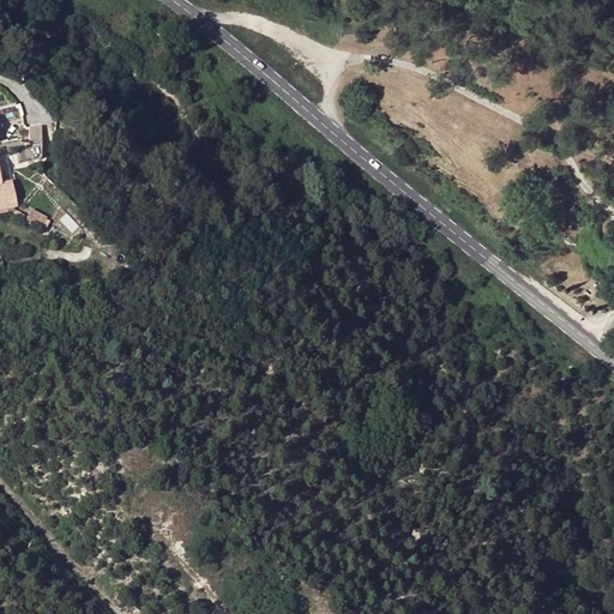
[(30,127),(31,144),(42,144),(42,127),(30,127)]
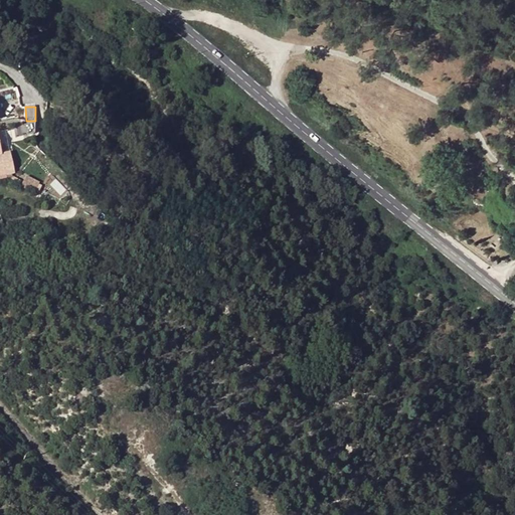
[(75,152),(81,157),(83,153),(78,149),(75,152)]
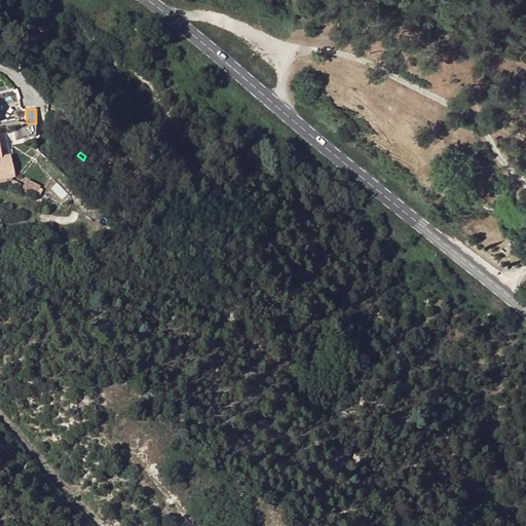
[(1,159),(0,159),(0,181),(15,178),(11,156),(1,159)]
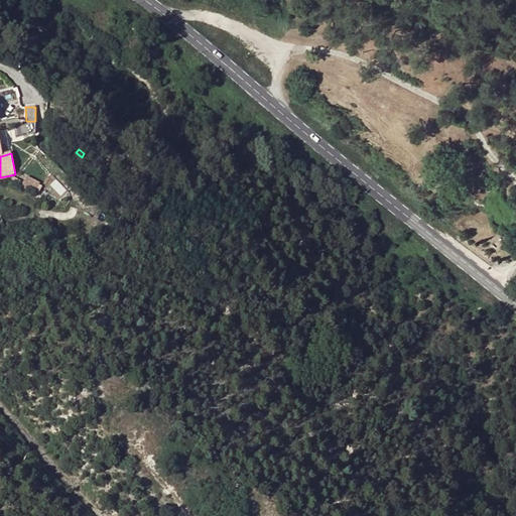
[(10,181),(21,187),(23,182),(12,177),(10,181)]
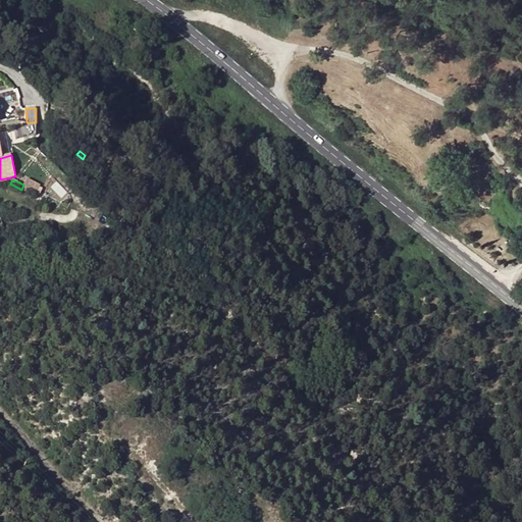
[(24,184),(23,185),(21,190),(28,193),(31,187),(24,184)]
